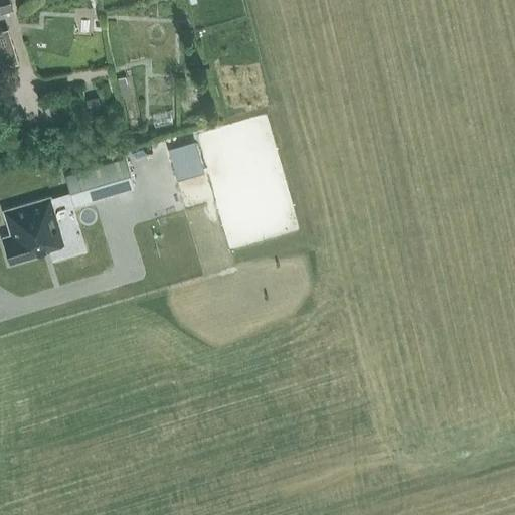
[(0,13),(13,9),(10,0),(0,0),(0,66),(5,65),(4,62),(15,58),(6,30),(0,31),(0,13)]
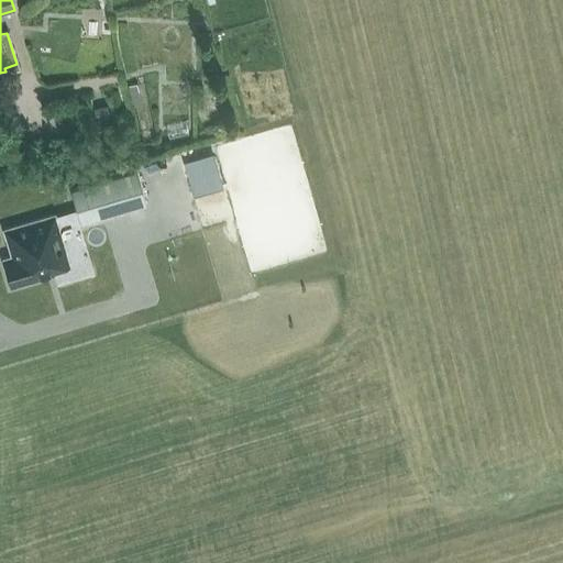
[(142,105),(136,83),(128,86),(133,107),(142,105)]
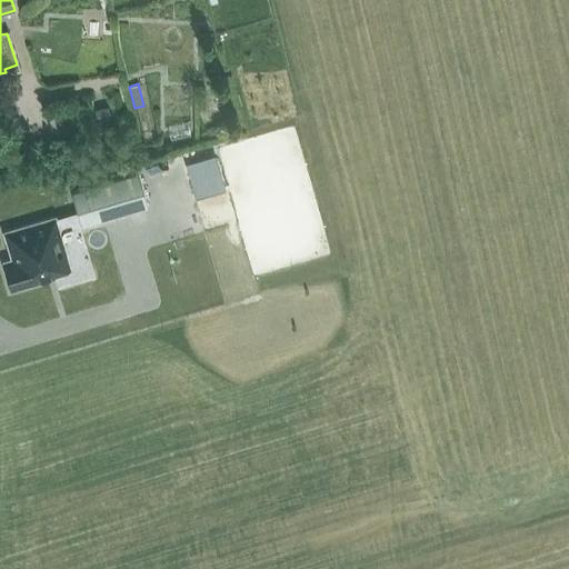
[(218,159),(189,167),(198,197),(227,189),(218,159)]
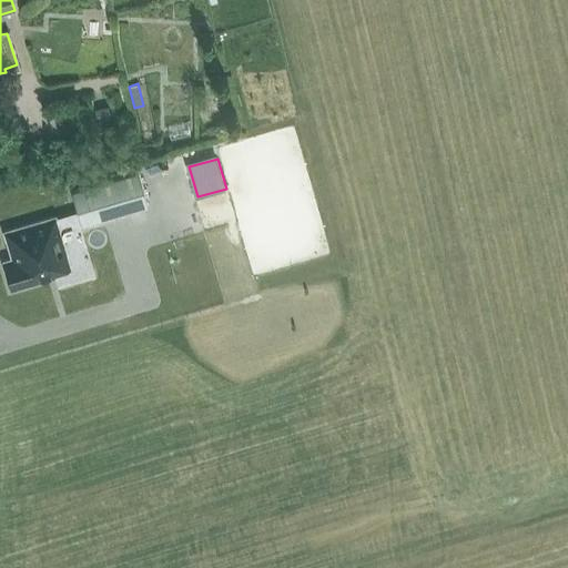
[(138,172),(70,193),(81,226),(148,206),(138,172)]
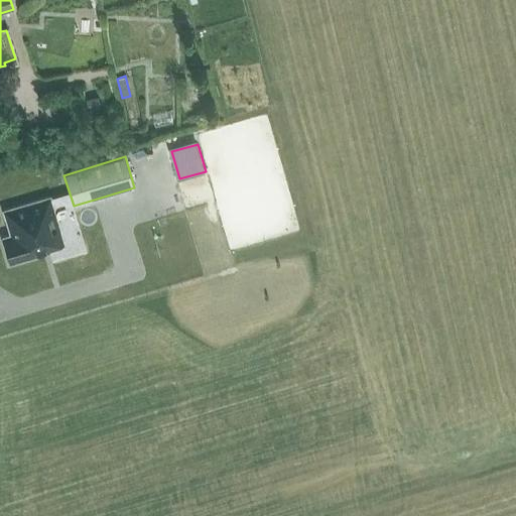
[(3,238),(10,264),(49,252),(48,249),(63,245),(49,198),(3,211),(10,236),(3,238)]
